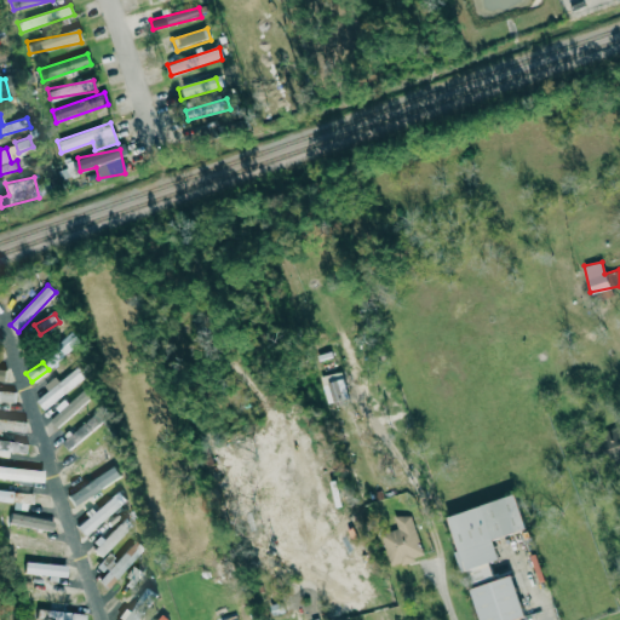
[(42,408),(86,377),(79,367),(58,382),(55,377),(42,385),(47,391),(36,400),(42,408)]
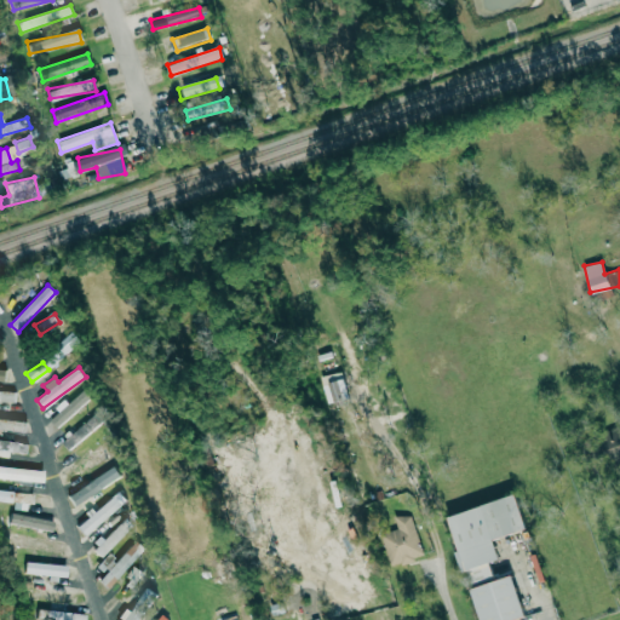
[(326,403),(348,399),(342,372),(320,377),(326,403)]
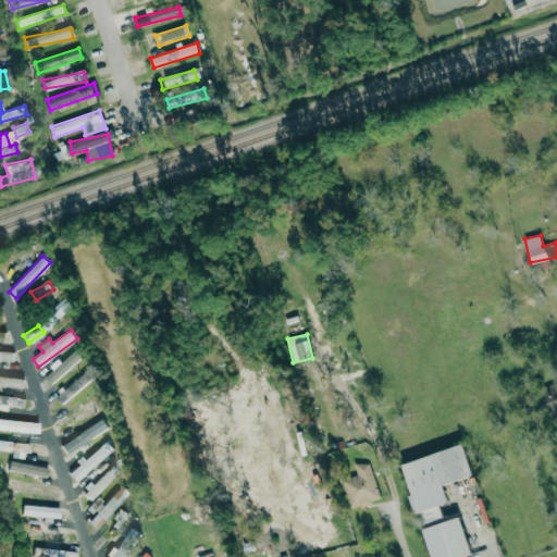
[(51,368),(52,370),(45,378),(51,384),(81,357),(73,348),(51,368)]
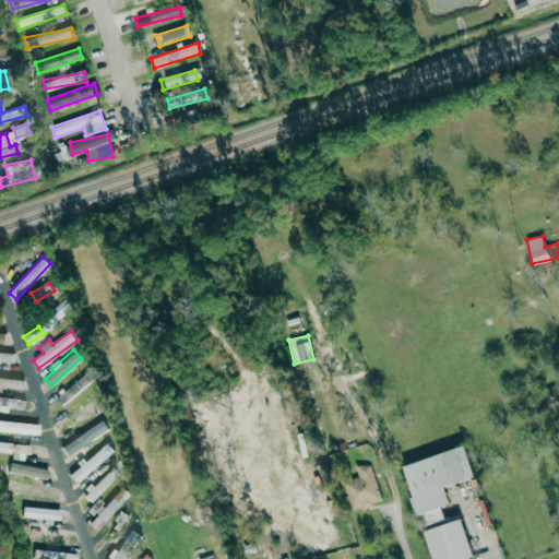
[(0,361),(12,363),(13,353),(0,352),(0,361)]
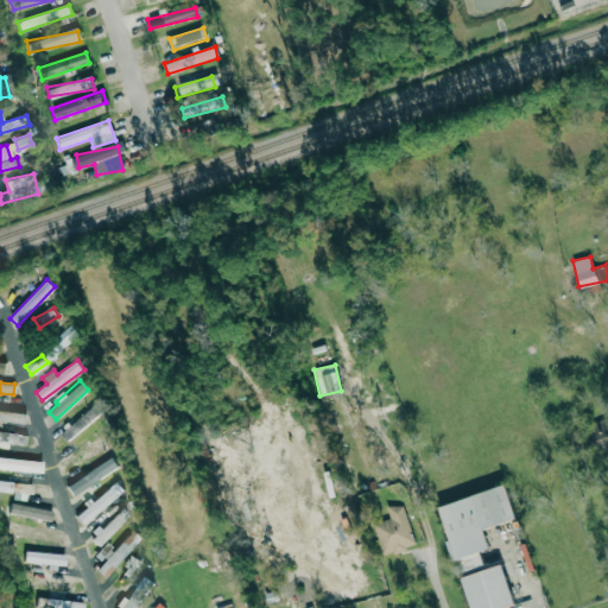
[(0,419),(23,424),(24,415),(0,410),(0,419)]
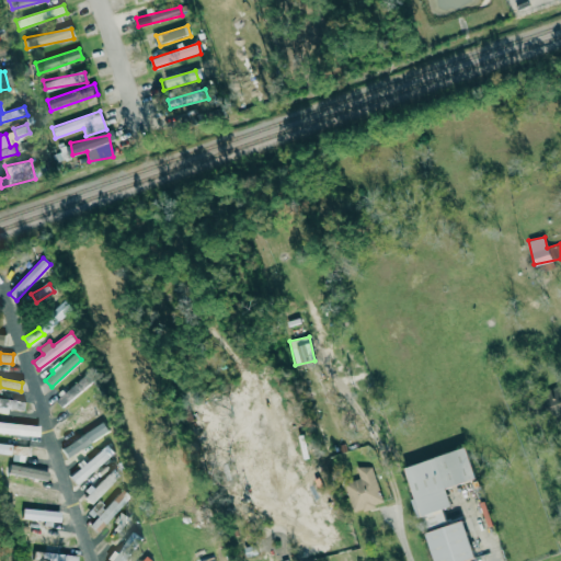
[(61,408),(87,386),(80,379),(56,401),(61,408)]
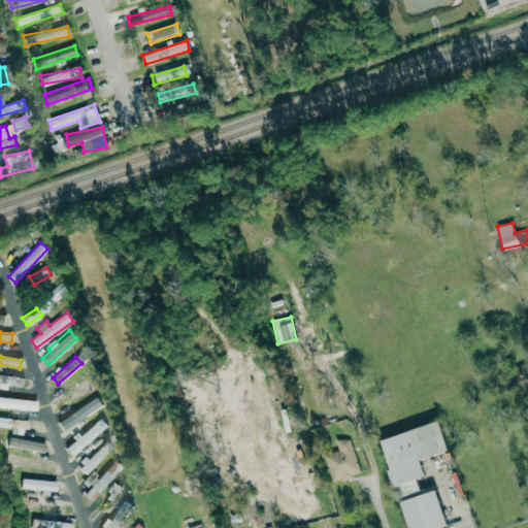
[(0,385),(6,386),(22,387),(23,376),(0,374),(0,385)]
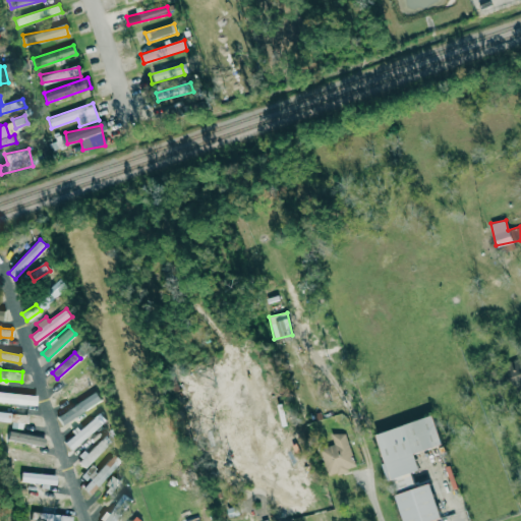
[(58,392),(64,400),(92,380),(85,371),(58,392)]
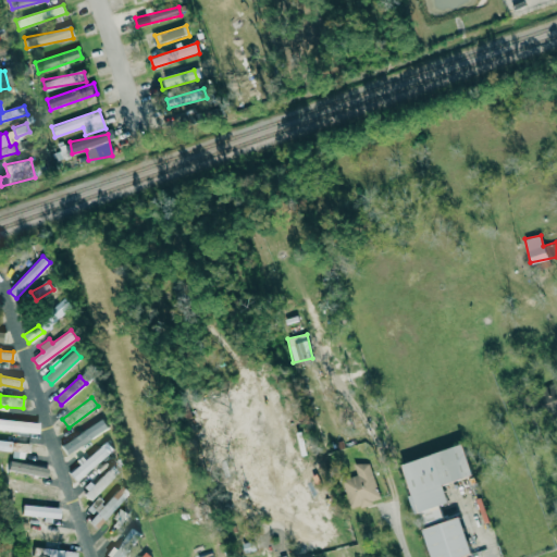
[(60,446),(65,455),(108,428),(102,418),(60,446)]
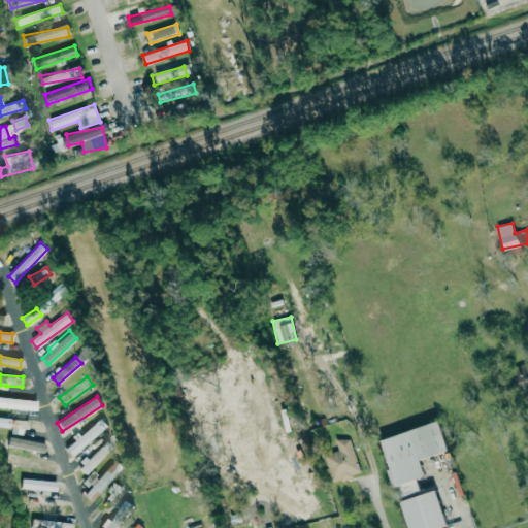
[(0,407),(35,409),(36,399),(0,397),(0,407)]
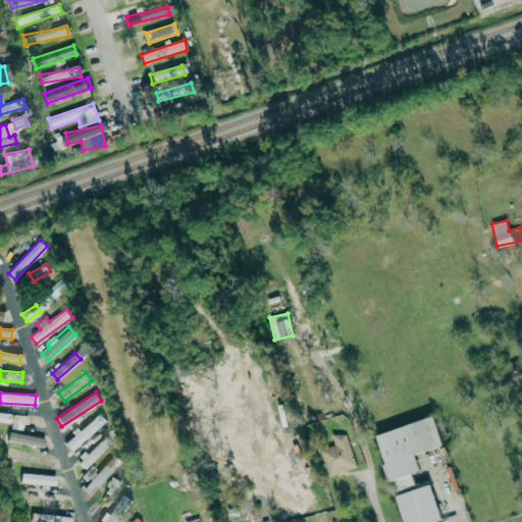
[(27,416),(0,412),(0,421),(11,423),(10,428),(24,430),(27,416)]
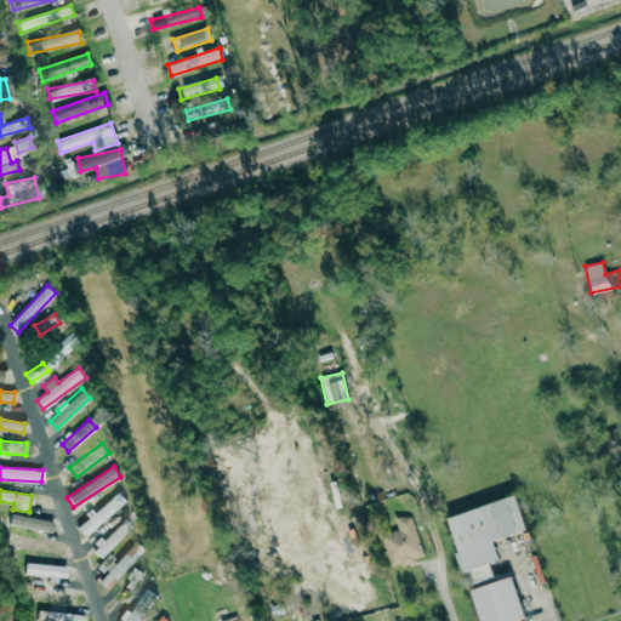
[(126,501),(118,491),(86,518),(87,519),(77,529),(84,537),(126,501)]
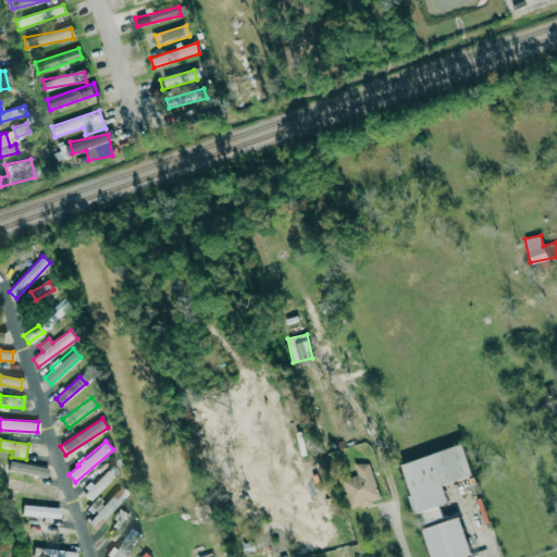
[(442,484),(471,477),(462,446),(400,463),(415,514),(447,504),(442,484)]
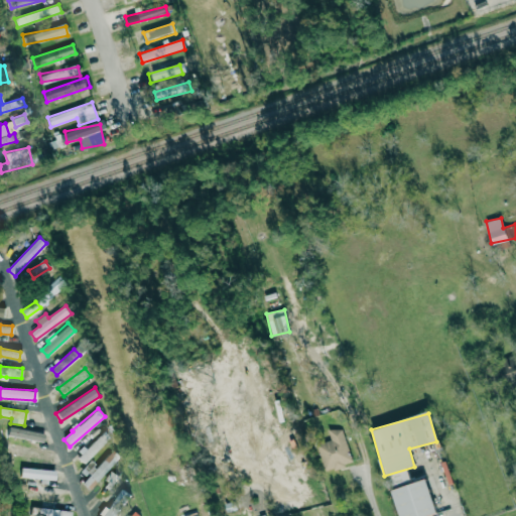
[(43,433),(9,426),(7,435),(42,442),(43,433)]
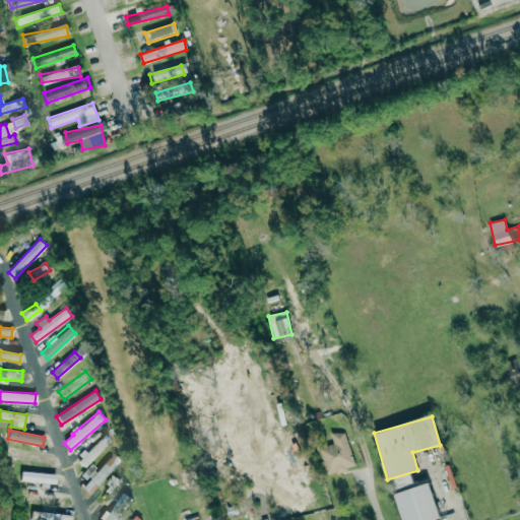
[(333,444),(319,448),(327,475),(354,466),(343,431),(330,435),(333,444)]
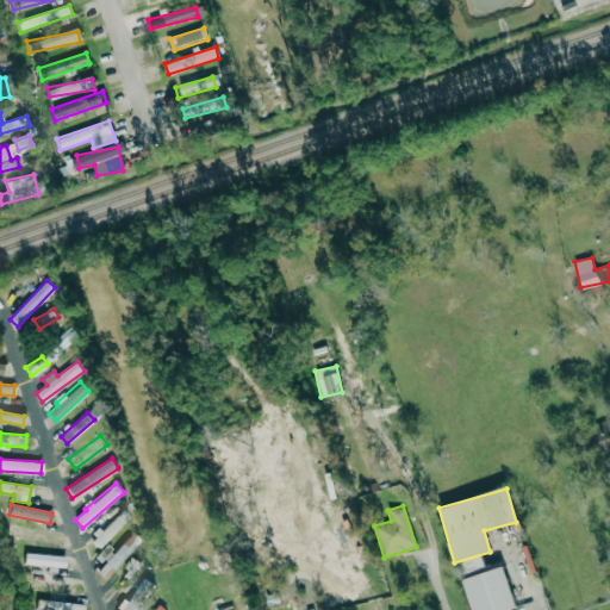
[(126,517),(119,511),(92,541),(99,548),(126,517)]
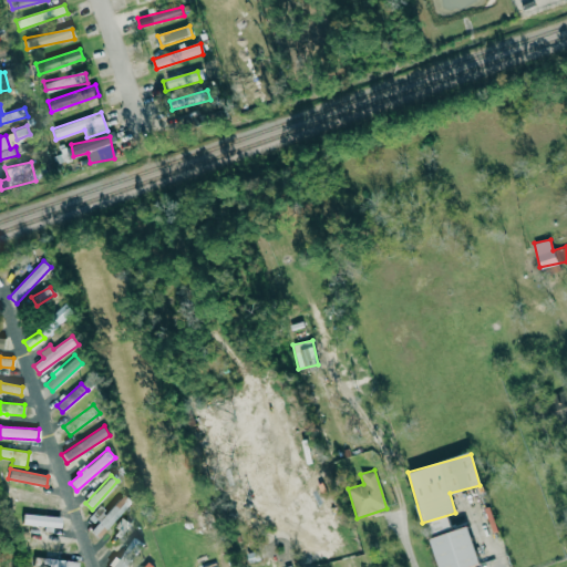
[(90,532),(98,538),(131,501),(123,494),(90,532)]
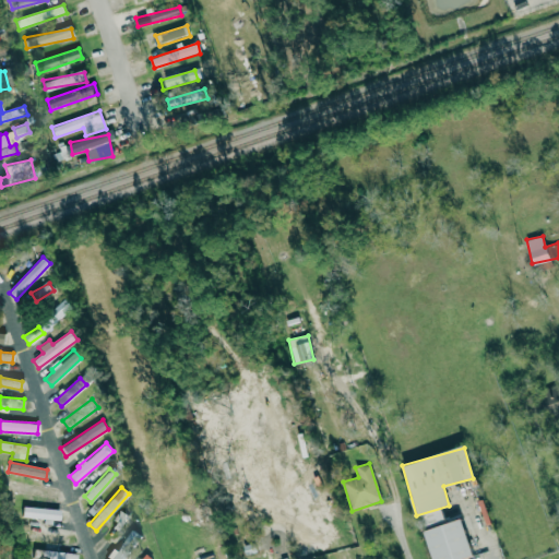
[(21,519),(59,520),(59,509),(22,508),(21,519)]
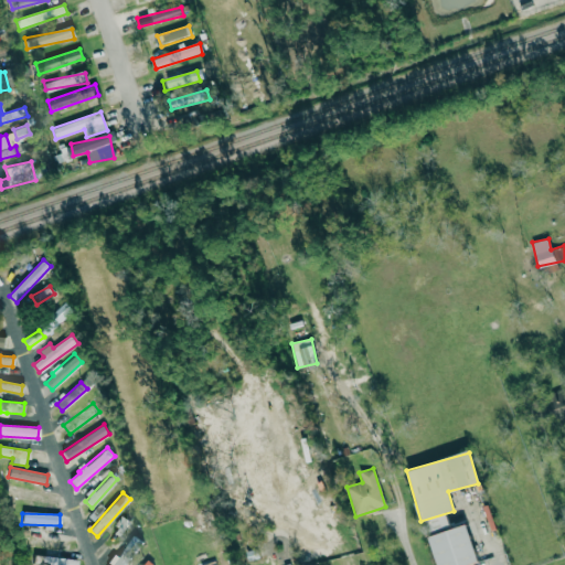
[(448,526),(446,515),(424,521),(427,532),(448,526)]
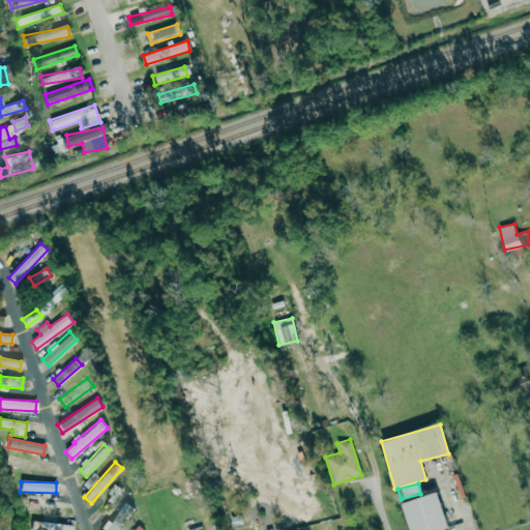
[(441,529),(448,528),(437,493),(401,504),(409,529),(441,529)]
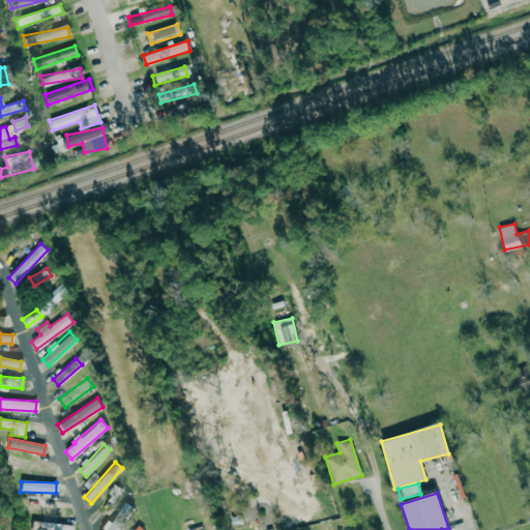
[(116,529),(133,507),(123,501),(104,529),(116,529)]
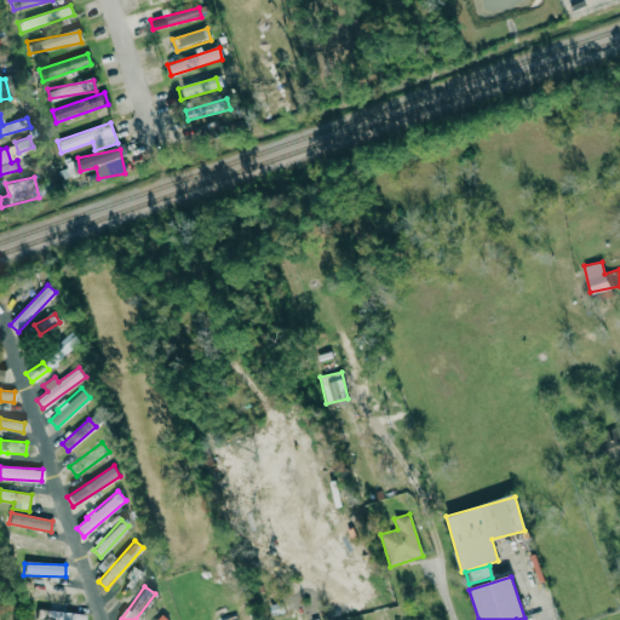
[(76,602),(76,592),(29,591),(29,601),(76,602)]
